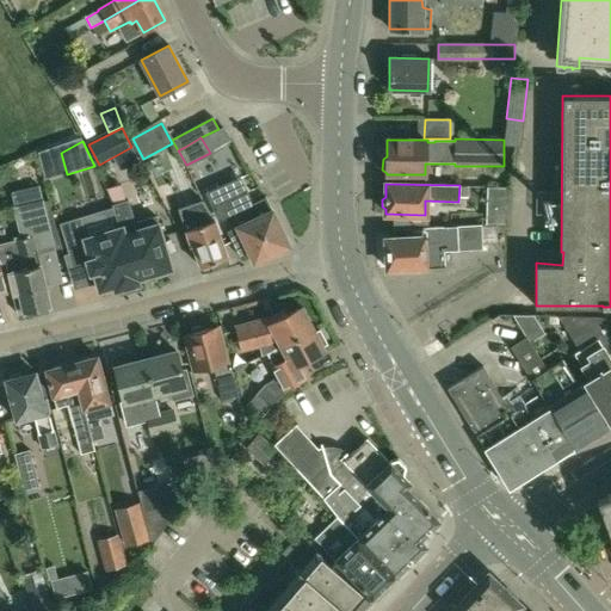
[(507,211),(510,189),(487,189),(487,211),(507,211)]
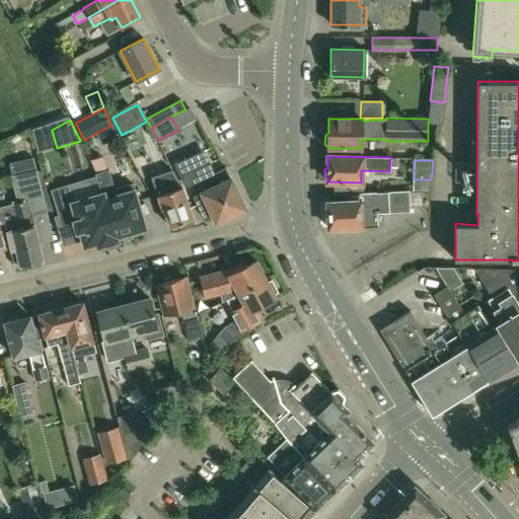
[(203,217),(211,213),(215,222),(241,211),(244,205),(225,167),(223,168),(214,172),(209,162),(187,172),(197,195),(193,197),(203,217)]
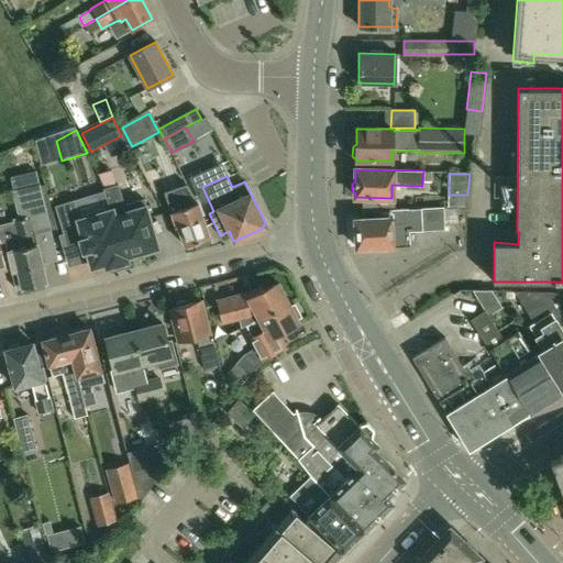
[(45,282),(40,257),(34,232),(51,228),(41,183),(14,189),(20,216),(13,217),(14,222),(0,224),(0,240),(1,243),(4,242),(15,288),(45,282)]
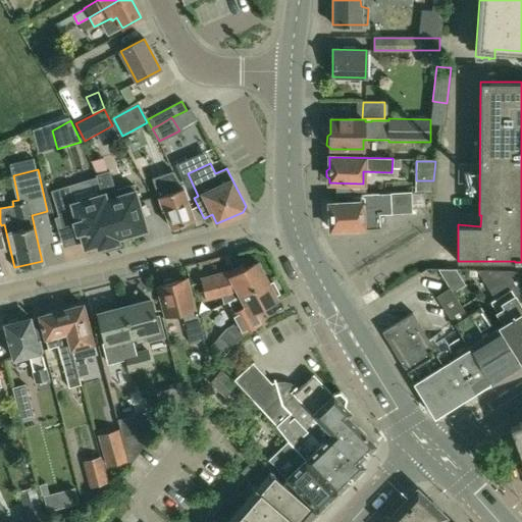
[(194,220),(185,191),(173,170),(152,177),(162,210),(164,210),(171,227),(180,224),(183,229),(194,225),(193,220),(194,220)]
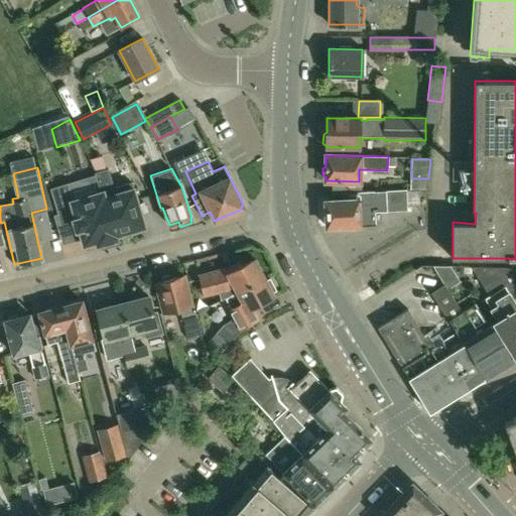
[(108,169),(95,173),(101,191),(102,191),(115,236),(116,236),(130,232),(130,235),(141,232),(140,229),(145,227),(133,188),(131,182),(114,188),(108,169)]
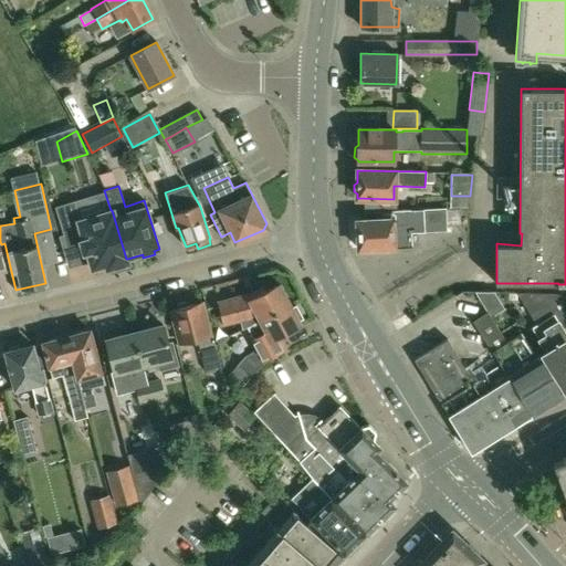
[(127,259),(126,259),(112,210),(111,210),(79,220),(73,202),(56,208),(67,245),(80,242),(83,253),(86,252),(92,269),(105,265),(106,270),(129,263),(127,259)]
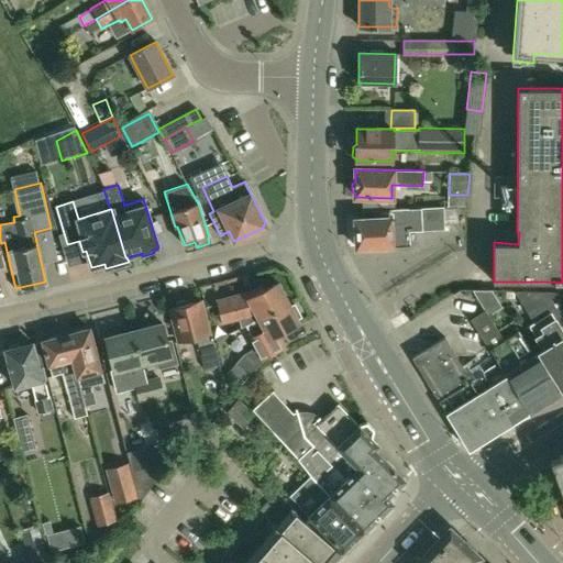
[(374,217),(355,218),(356,249),(410,245),(410,232),(444,230),(443,208),(374,211),(374,217)]
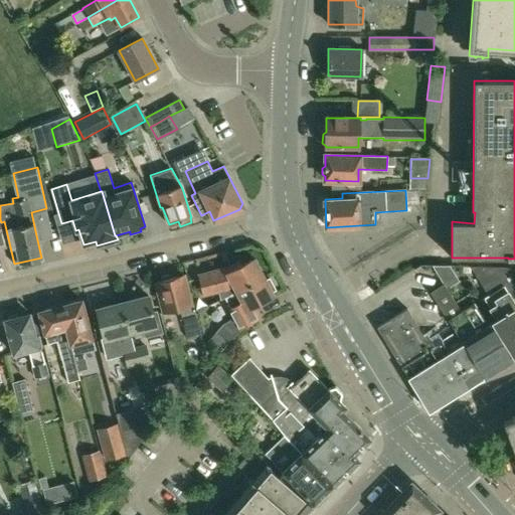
[(265,278),(266,277),(255,259),(232,271),(230,267),(198,275),(204,297),(218,293),(220,300),(226,297),(265,278)]
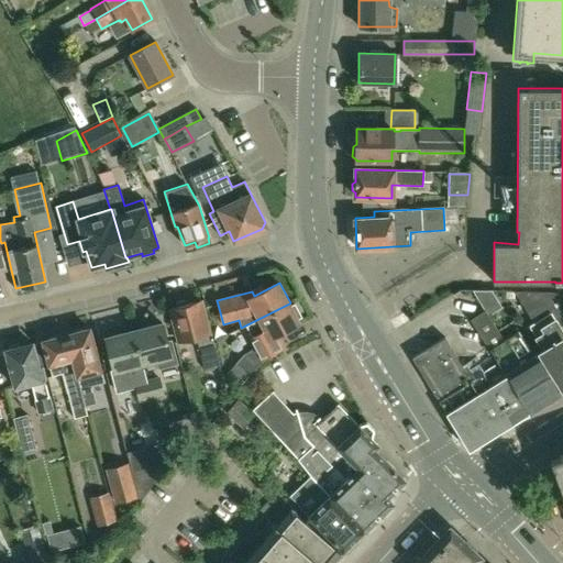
[(470,319),(505,376),(523,406),(522,407),(528,414),(562,392),(562,340),(562,339),(562,332),(555,320),(562,315),(562,298),(559,293),(519,291),(538,321),(529,327),(543,350),(533,356),(518,331),(504,340),(485,310),(470,319)]
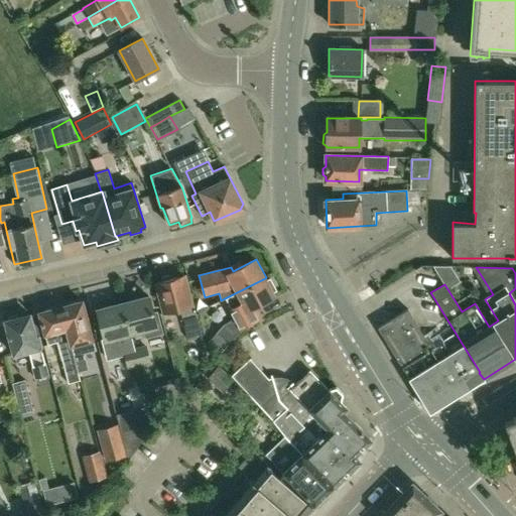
[(186,293),(182,276),(158,282),(166,314),(181,310),(188,339),(203,336),(191,292),(186,293)]
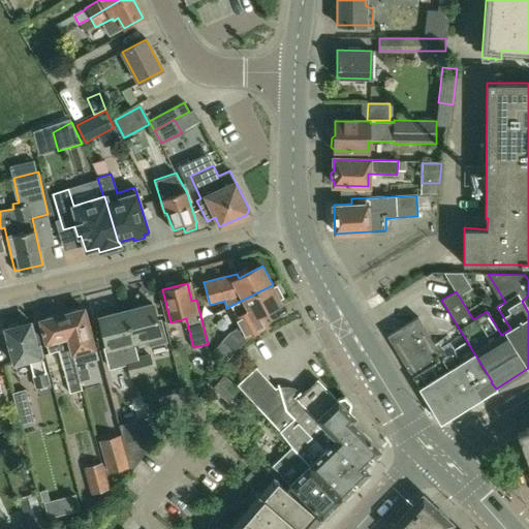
[(272,285),(232,305),(243,324),(231,331),(223,340),(236,351),(247,339),(266,329),(260,320),(258,315),(282,303),(280,300),(284,298),(278,285),(274,287),(273,284),(272,285)]
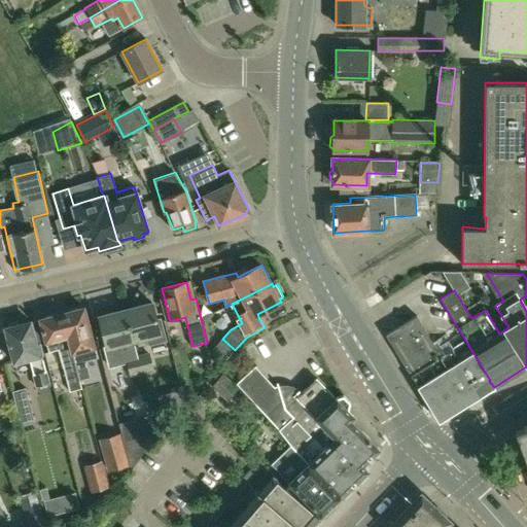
[(126,310),(134,341),(161,334),(152,304),(126,310)]
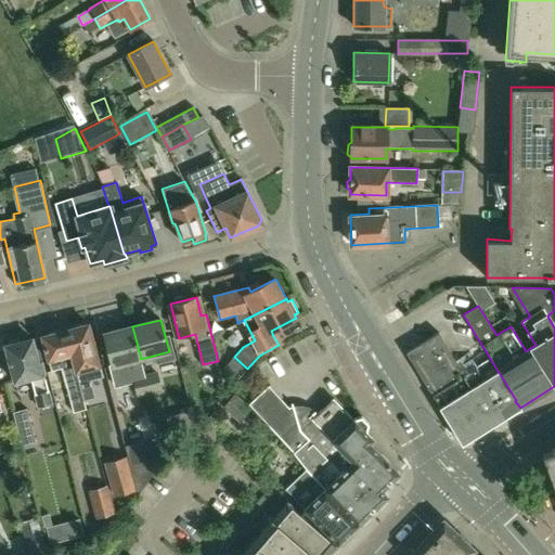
[(89,324),(66,331),(85,400),(93,398),(89,381),(102,376),(89,324)]
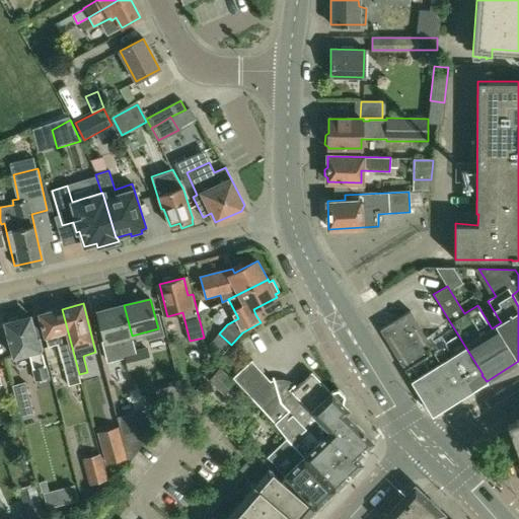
[(132,336),(124,305),(98,312),(105,341),(102,342),(107,360),(124,356),(128,371),(140,368),(136,350),(132,336)]
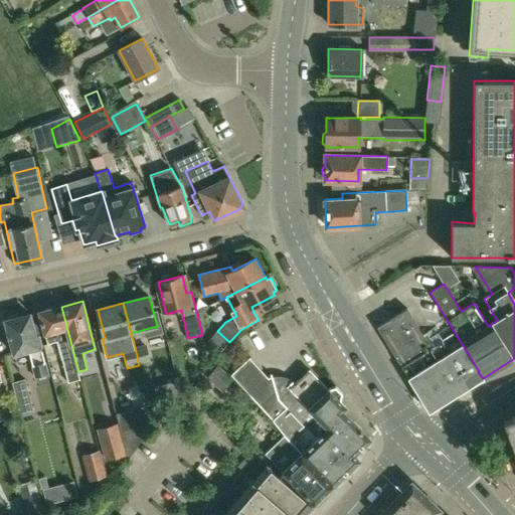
[(78,371),(61,307),(40,312),(49,345),(57,342),(68,383),(80,380),(77,371),(78,371)]
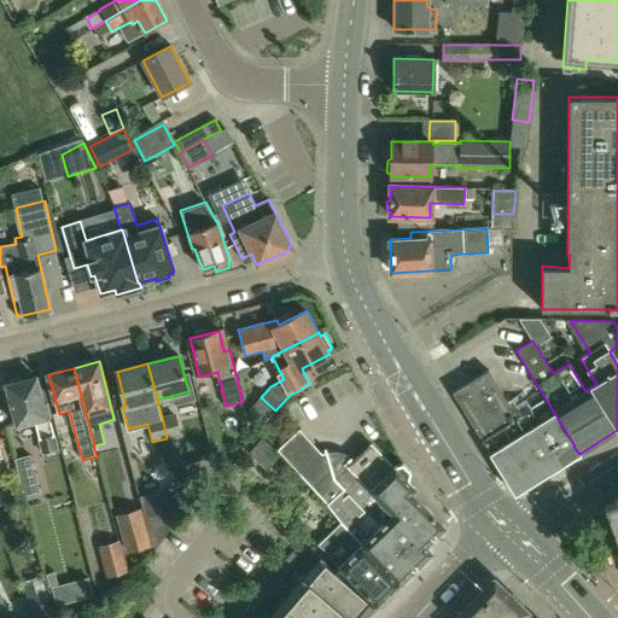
[(514,494),(579,454),(573,447),(575,445),(554,413),(538,423),(530,408),(516,417),(488,371),(452,392),(514,494)]
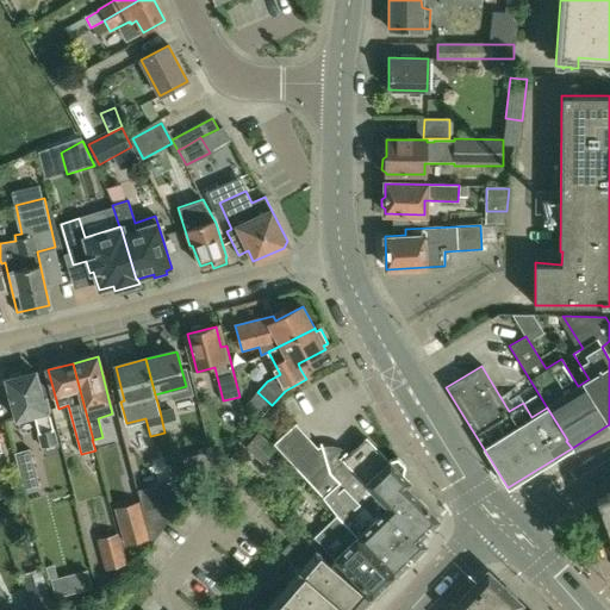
[(33,416),(43,448),(58,443),(47,399),(43,400),(35,373),(24,375),(19,373),(12,375),(10,379),(6,380),(17,421),(33,416)]
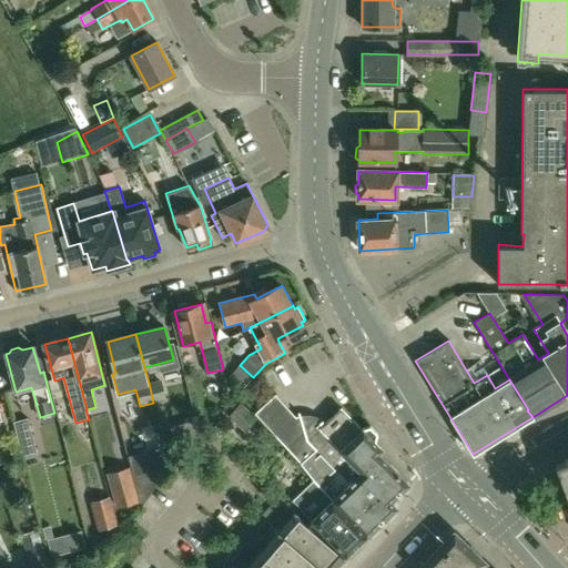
[(149,383),(153,403),(165,399),(161,381),(149,383)]
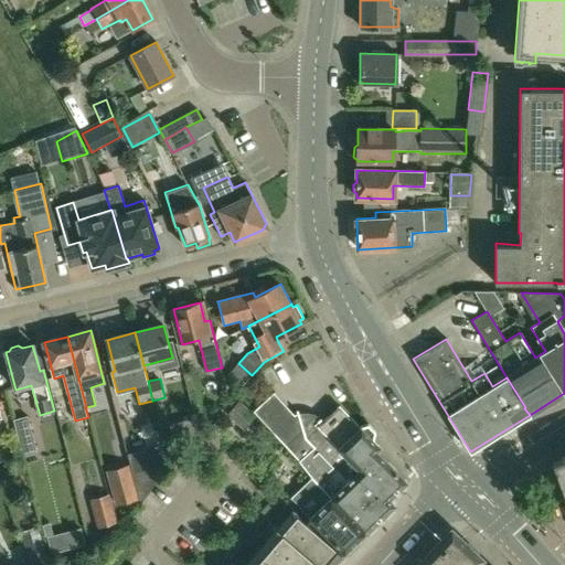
[(256,416),(240,402),(227,415),(244,429),(256,416)]
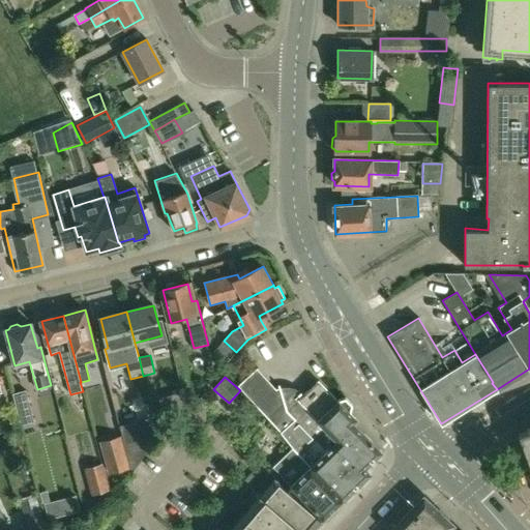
[(311,466),(310,467),(343,500),(370,473),(366,470),(364,468),(381,450),(353,422),(355,419),(356,418),(350,412),(352,405),(346,398),(340,400),(339,401),(319,381),(288,411),(280,386),(278,386),(286,409),(282,410),(270,421),(283,435),(283,436),(294,448),(311,466)]
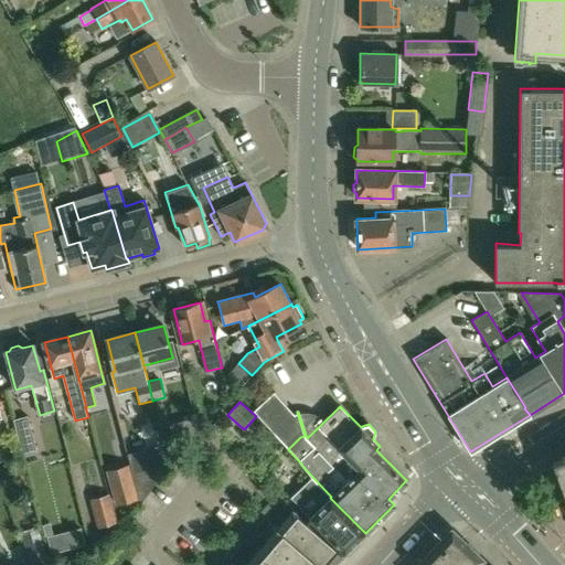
[(36,450),(28,416),(14,420),(22,454),(36,450)]
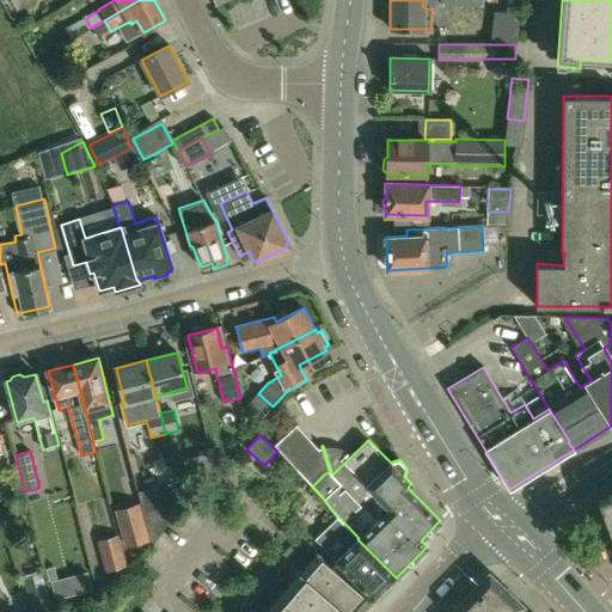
[(252,473),(236,459),(210,489),(228,503),(252,473)]
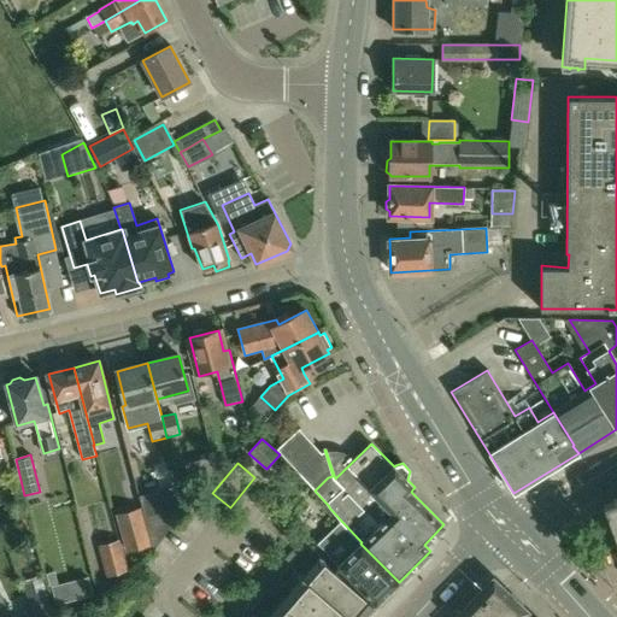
[(183,512),(177,488),(145,497),(158,546),(183,512)]
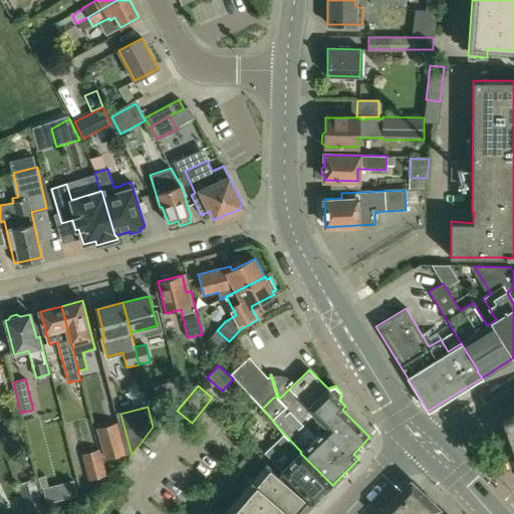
[(124,454),(116,424),(97,430),(105,460),(124,454)]
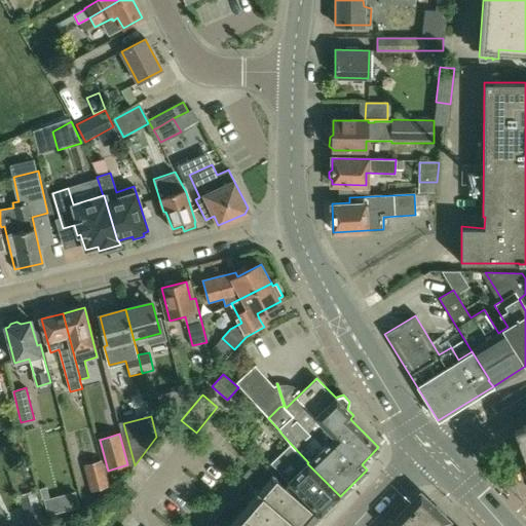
[(321,515),(340,496),(307,463),(308,462),(292,445),(272,463),(289,481),(288,482),(321,515)]
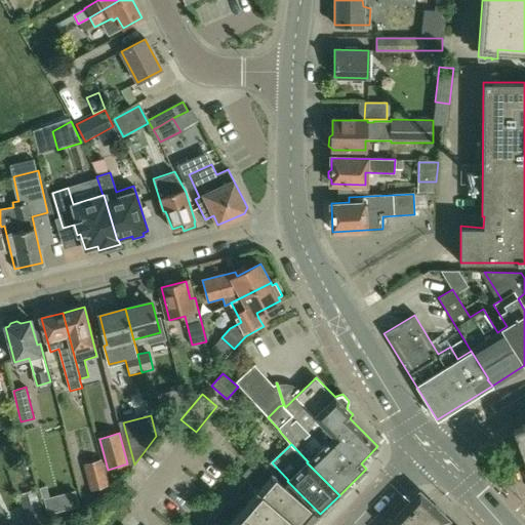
[(108,485),(102,459),(84,463),(91,490),(108,485)]
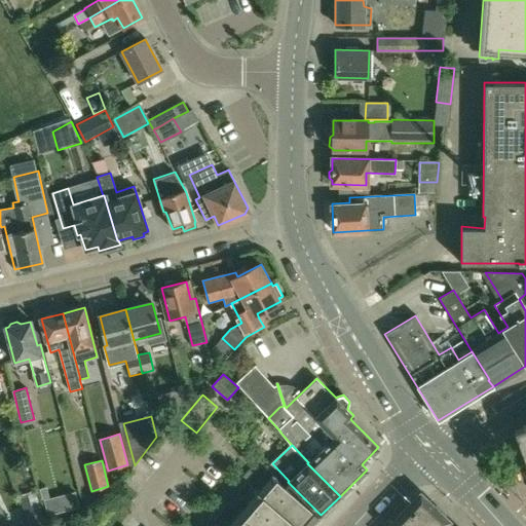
[(254,474),(249,470),(234,486),(239,490),(254,474)]
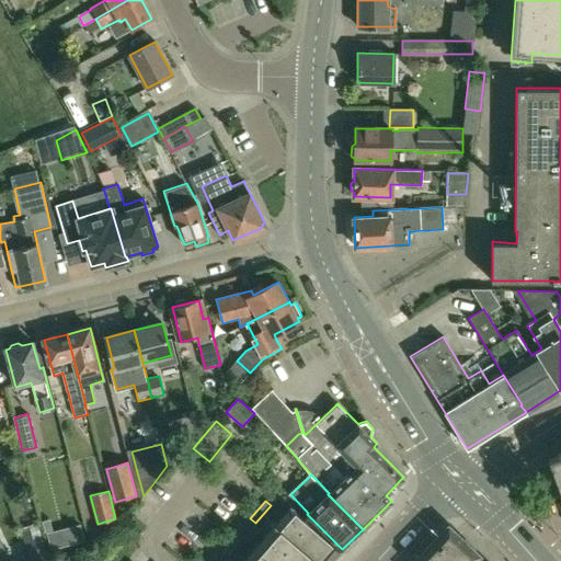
[(295,511),(251,560),(329,560),(340,549),(295,511)]
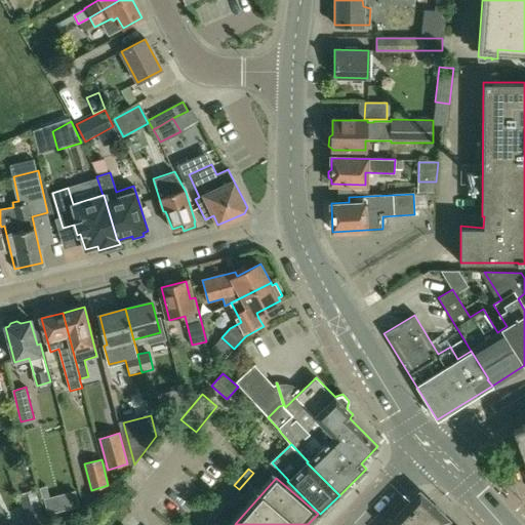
[(444,524),(449,520),(420,491),(388,524),(444,524)]
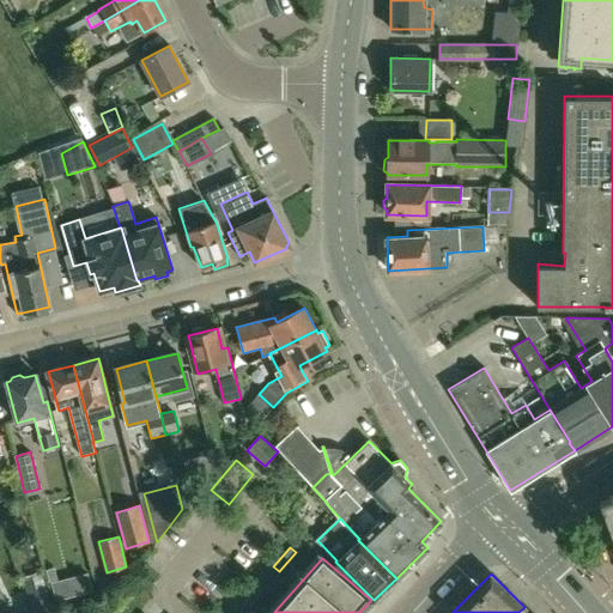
[(93,593),(89,575),(76,578),(80,596),(93,593)]
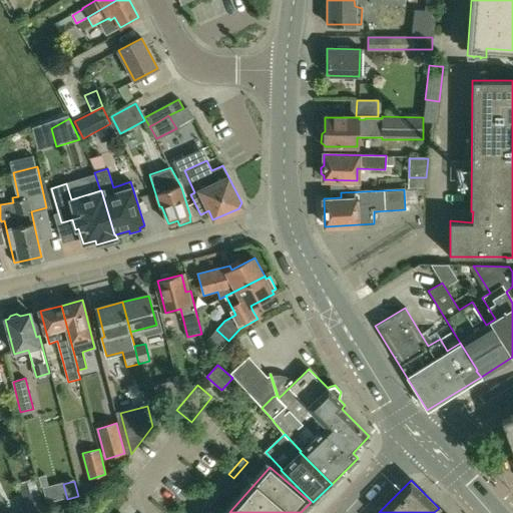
[(44,507),(36,484),(20,490),(28,512),(44,507)]
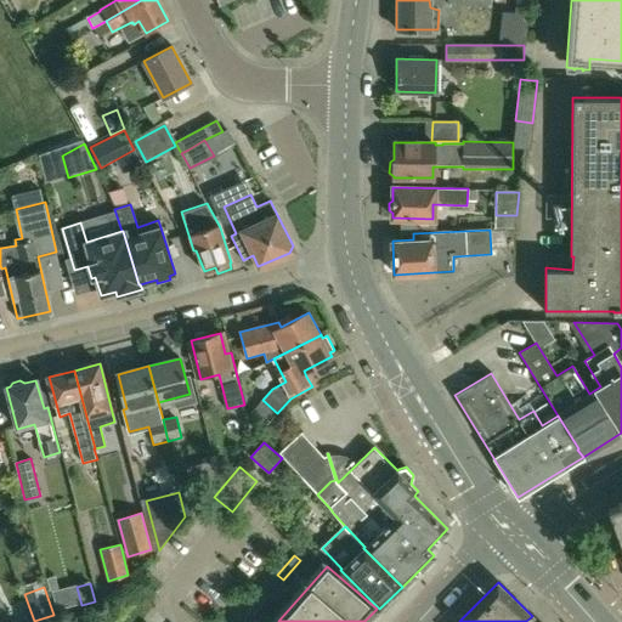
[(267,597),(261,592),(244,611),(250,616),(267,597)]
